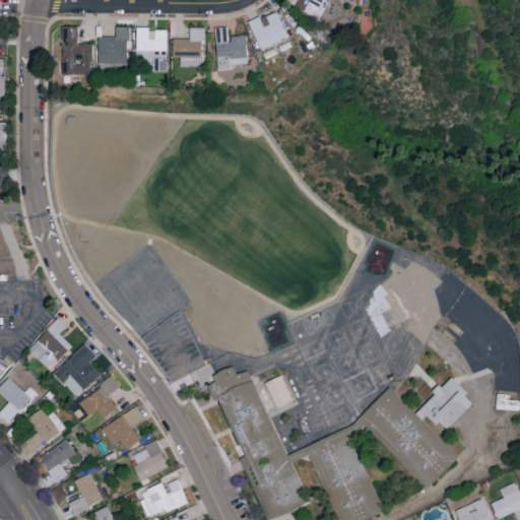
[(282,0),(319,19),(329,0),(282,0)]
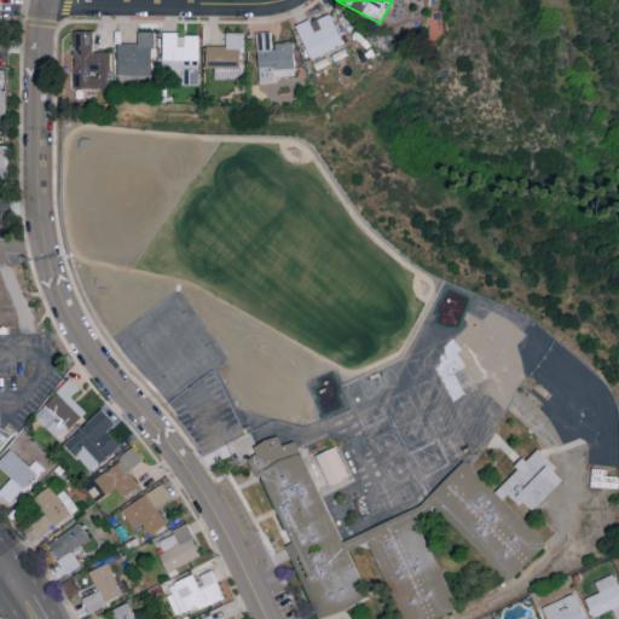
[(316,19),(319,28),(313,30),(308,19),(296,24),(308,58),(342,46),(330,13),(316,19)]
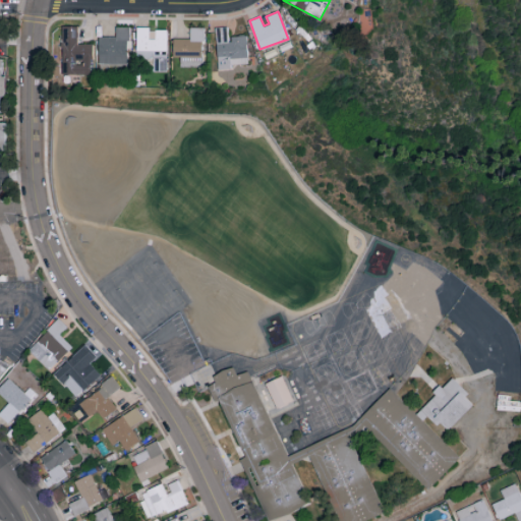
[(77,26),(60,27),(61,75),(93,74),(93,44),(78,45),(77,26)]
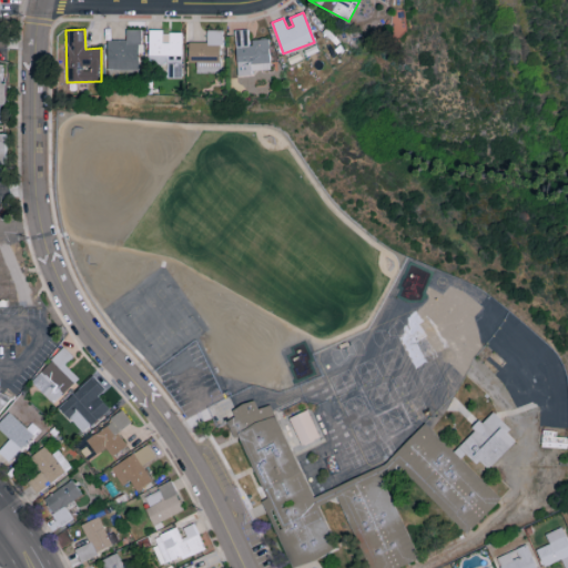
[(182,32),(162,32),(162,30),(150,29),(149,63),(162,63),(162,78),(181,78),(182,32)]
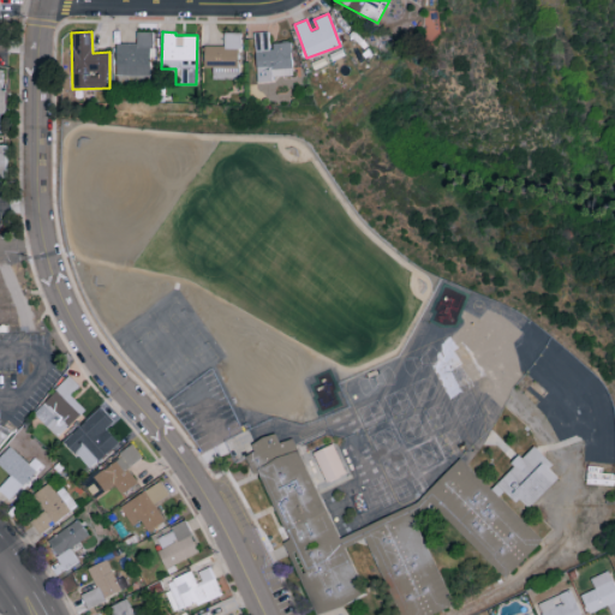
[(291,42),(270,43),(269,31),(254,33),(256,83),(273,82),(272,77),(292,76),(291,42)]
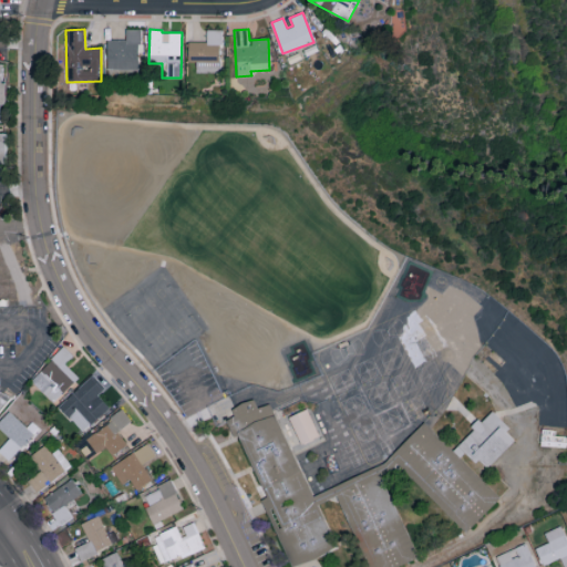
[(106,69),(138,70),(138,53),(142,53),(142,30),(125,30),(125,40),(107,40),(106,69)]
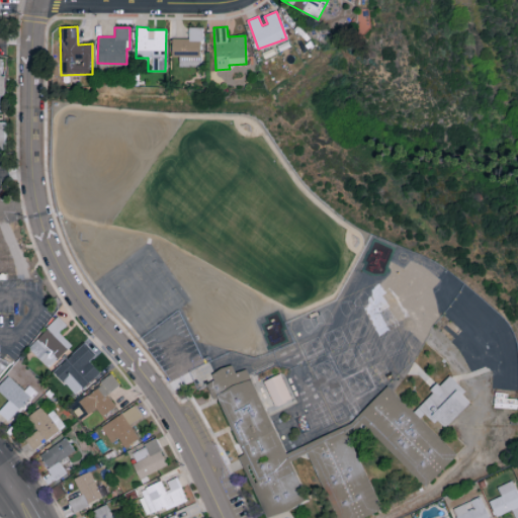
[(172,38),(172,57),(178,57),(178,66),(201,67),(201,27),(189,27),(188,38),(172,38)]
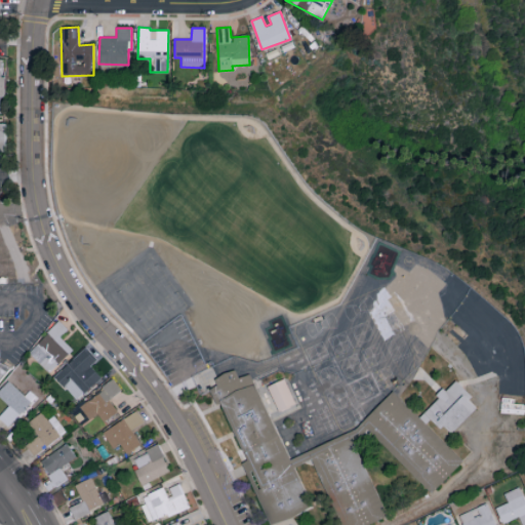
[(16,225),(23,249),(14,249),(0,248),(0,225),(14,225),(16,225)]
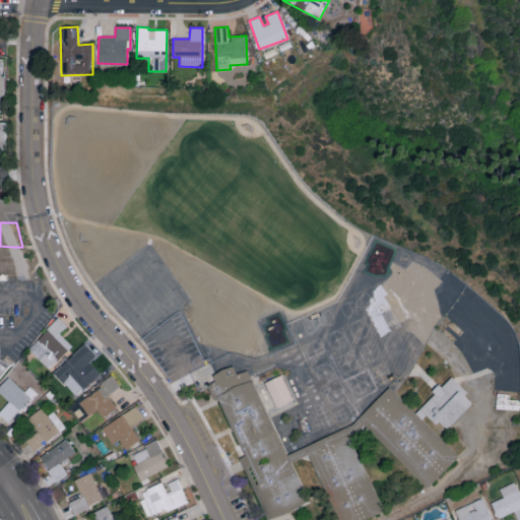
[(0,279),(0,257),(14,257),(27,257),(35,274),(37,279),(14,279),(0,279)]
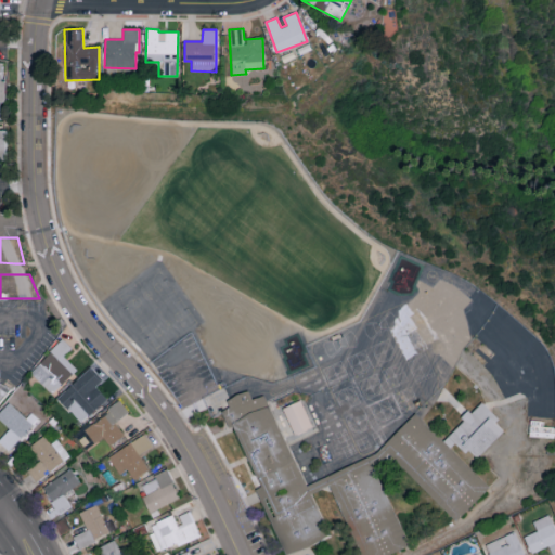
[(72,348),(62,338),(29,373),(52,395),(76,369),(63,356),(72,348)]
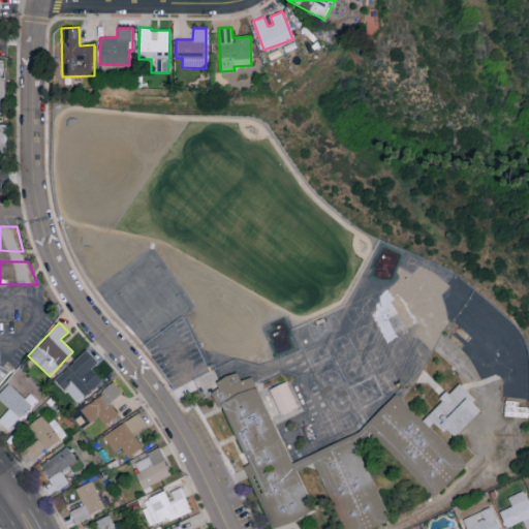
[(497,375),(476,381),(468,360),(454,346),(448,341),(452,338),(454,335),(463,325),(475,338),(479,342),(487,349),(497,375)]
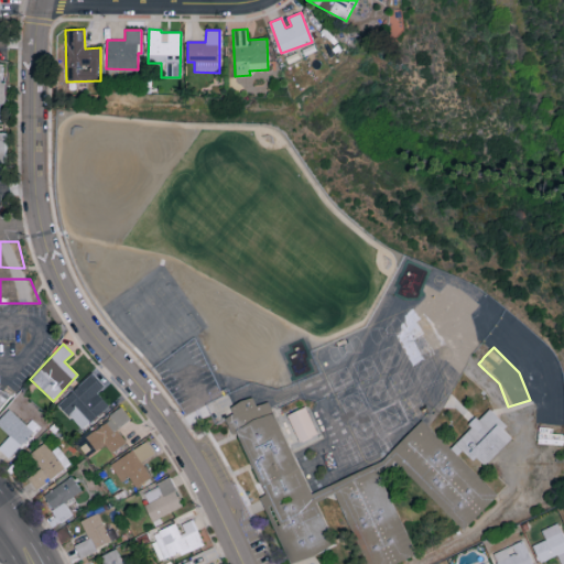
[(82,430),(108,405),(97,393),(105,386),(91,372),(57,404),(82,430)]
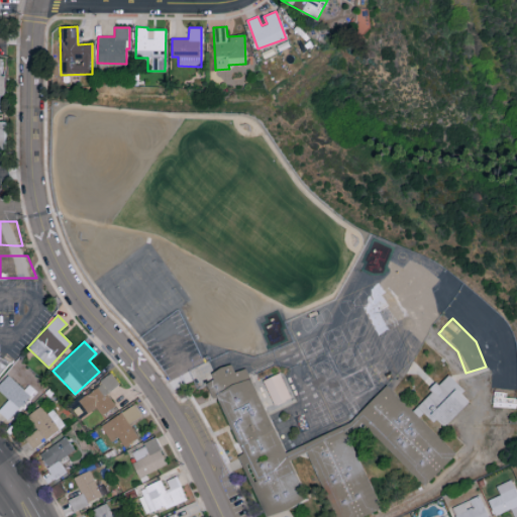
[(0,354),(11,362),(0,375),(0,354)]
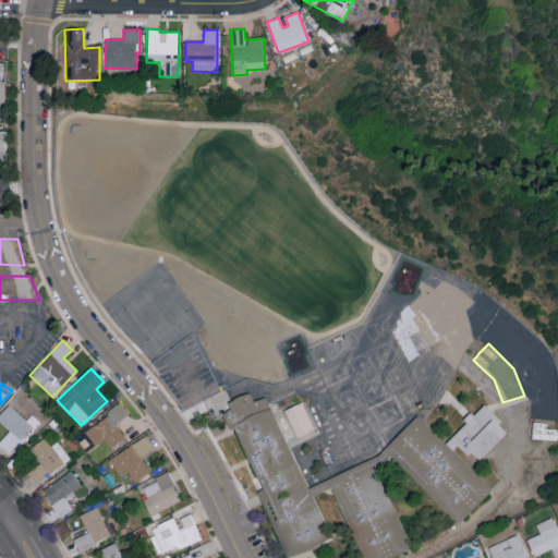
[(310,490),(310,492),(311,490),(348,474),(386,458),(413,429),(420,424),(421,423),(422,424),(480,477),(493,489),(494,490),(480,506),(461,526),(424,490),(414,480),(396,462),(378,473),(386,490),(413,553),(404,557),(401,557),(368,557),(348,511),(339,490),(338,490),(316,499),(334,542),(296,557),(293,557),(288,557),(282,544),(259,492),(231,425),(226,413),(266,400),(277,425),(281,433),(310,490)]
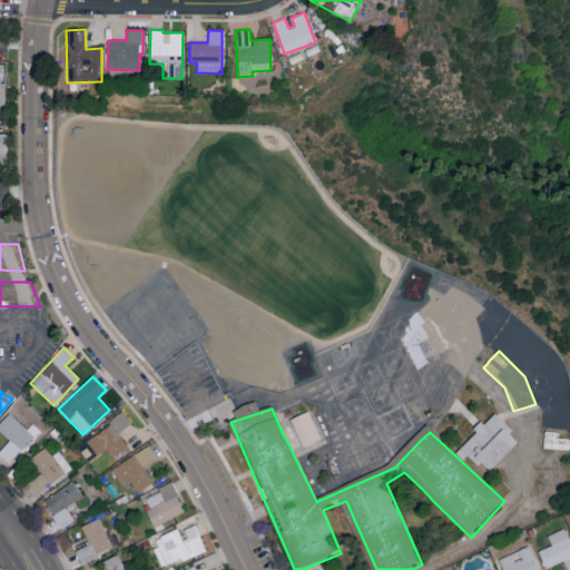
[(33,435),(9,413),(0,422),(0,431),(9,440),(0,450),(0,454),(9,462),(33,435)]
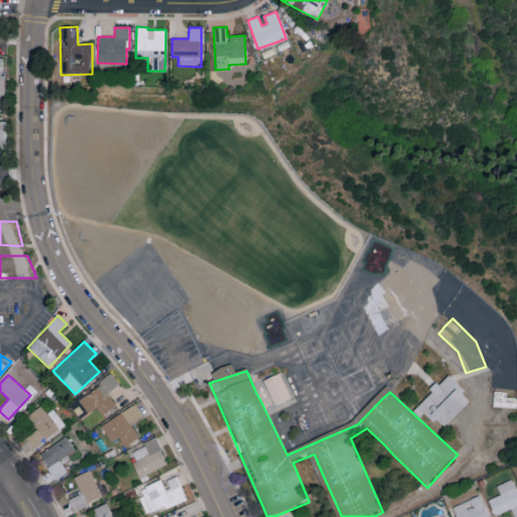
[(107,393),(120,384),(113,375),(78,399),(87,413),(97,407),(102,415),(115,406),(107,393)]
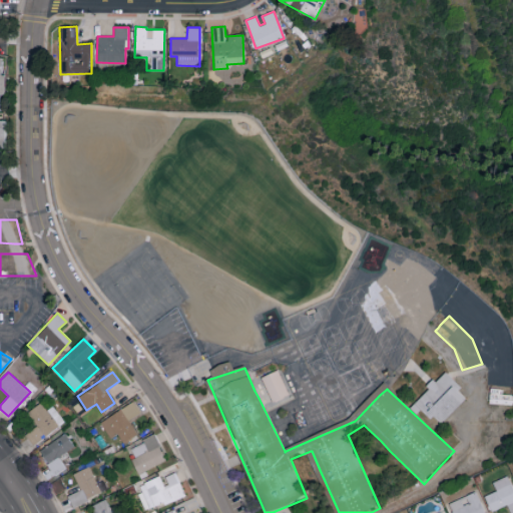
[(292,400),(275,405),(269,391),(265,382),(280,376),(287,390),(292,400)]
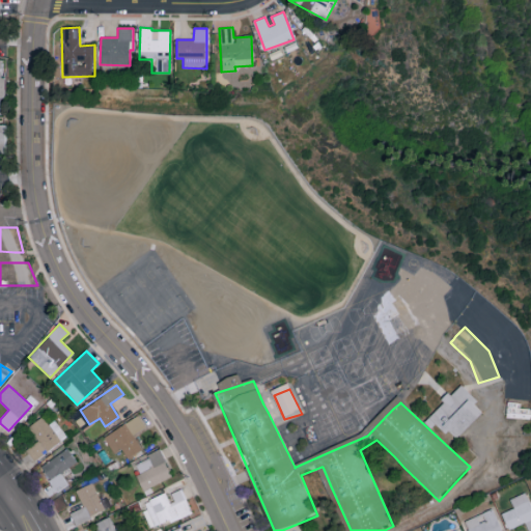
[(145,426),(138,415),(103,437),(114,454),(121,449),(127,458),(142,450),(133,435),(145,426)]
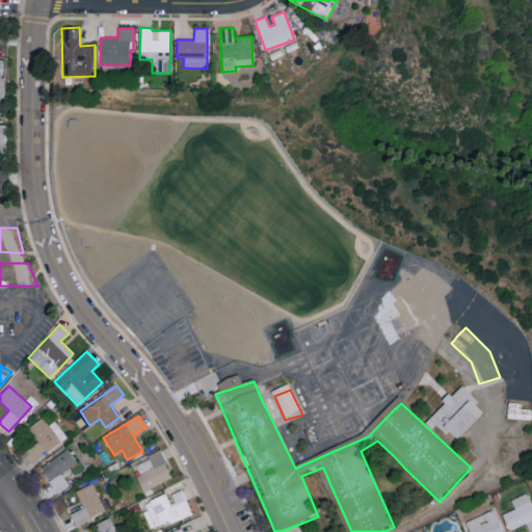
[(47,425),(43,418),(28,427),(37,443),(26,450),(33,460),(67,440),(55,421),(47,425)]
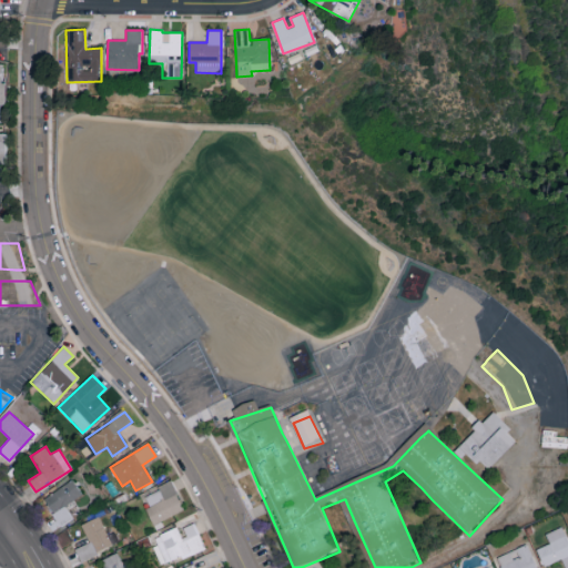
[(184,510),(170,479),(143,492),(150,506),(145,508),(153,525),(184,510)]
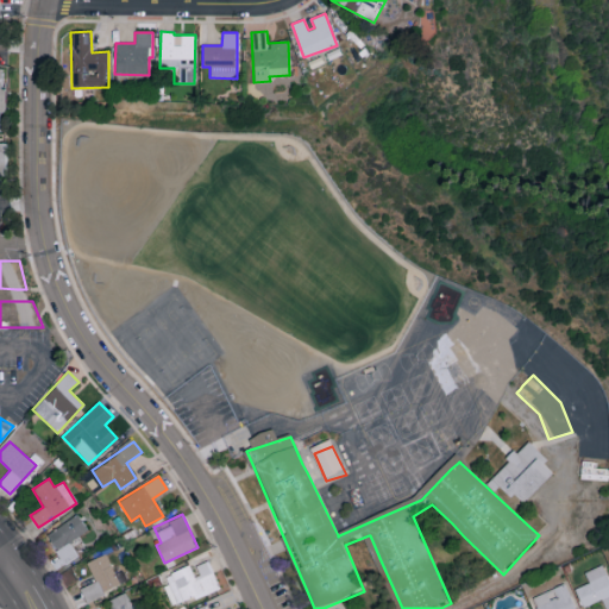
[(56,571),(79,557),(69,542),(87,531),(77,515),(45,534),(58,554),(49,560),(56,571)]
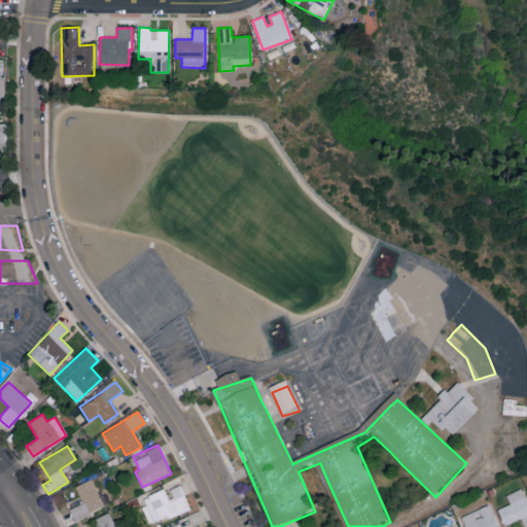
[(104,491),(98,494),(91,479),(74,487),(82,503),(69,510),(74,521),(109,503),(104,491)]
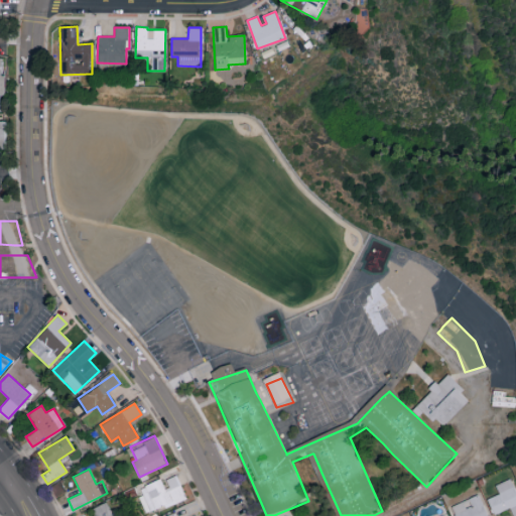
[(147,514),(186,499),(177,476),(163,481),(162,479),(136,489),(147,514)]
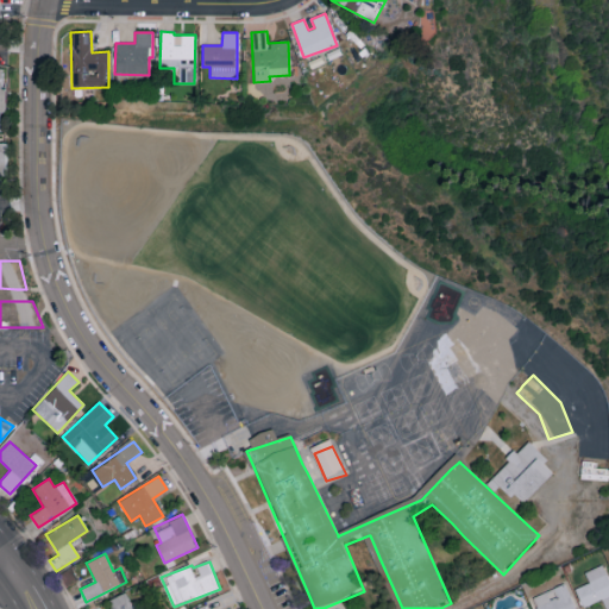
[(584,572),(589,583),(575,589),(583,608),(602,598),(606,608),(608,608),(608,578),(602,564),(584,572)]
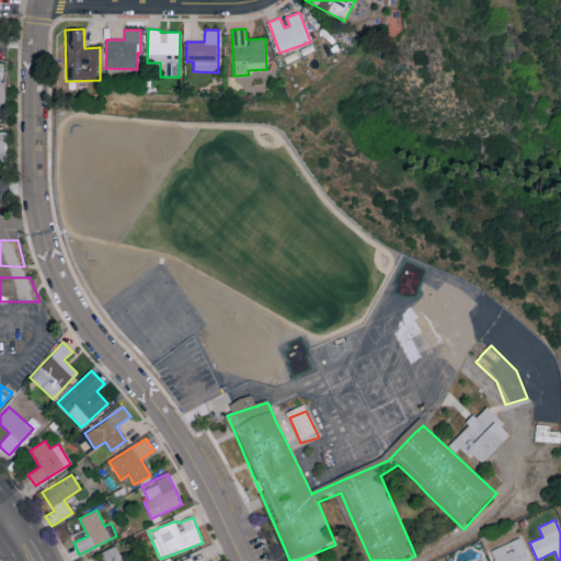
[(529,560),(522,538),(491,549),(494,560),(529,560)]
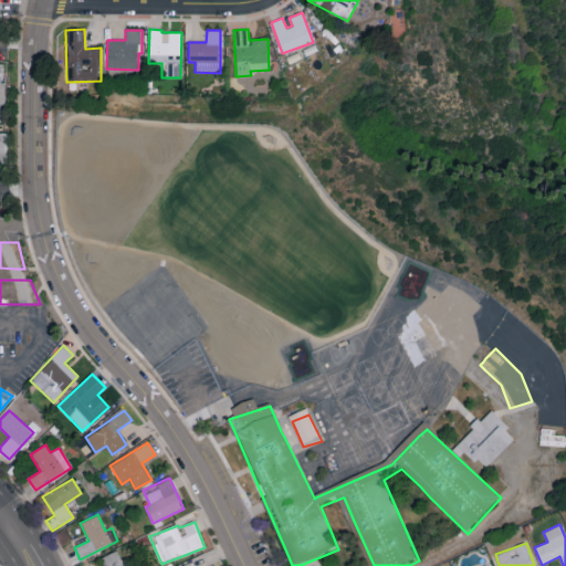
[(123,565),(116,551),(100,558),(103,565),(123,565)]
